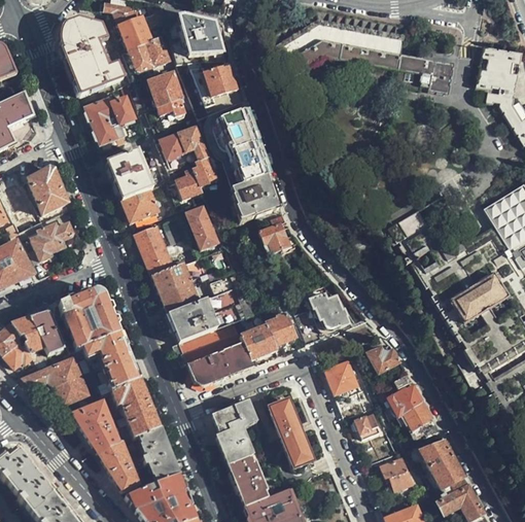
[(84,0),(80,7),(99,9),(100,0),(84,0)]
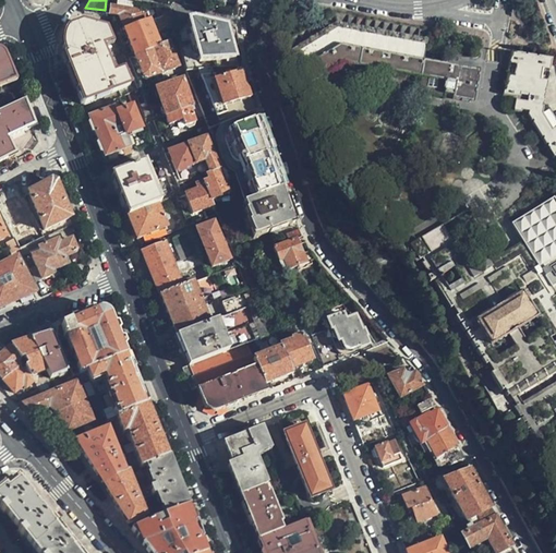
[(121,9),(128,25),(147,17),(147,7),(132,4),(116,1),(113,1),(112,8),(121,9)]
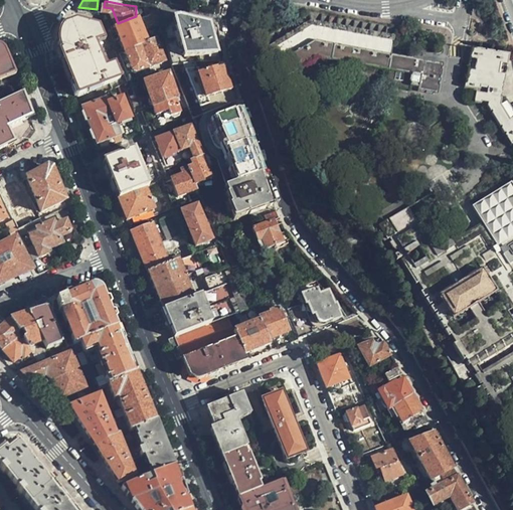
[(157,4),(143,2),(145,13),(158,7),(157,4)]
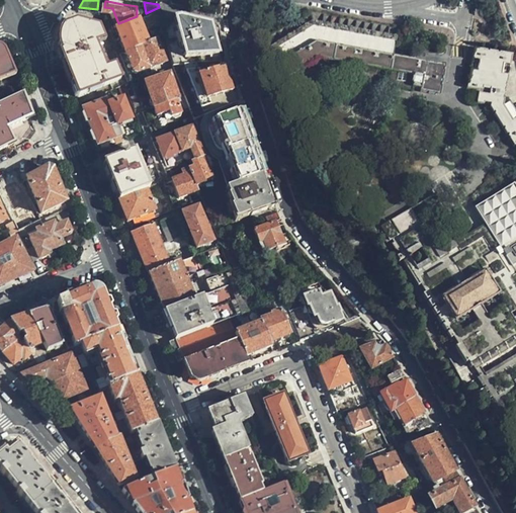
[(399,21),(311,5),(309,7),(293,16),(269,32),(281,53),(286,60),(284,61),(282,59),(278,61),(287,75),(290,74),(289,72),(292,70),(293,72),(320,56),(390,69),(387,84),(413,88),(413,85),(419,86),(419,89),(440,93),(445,61),(417,56),(393,52),(399,21)]
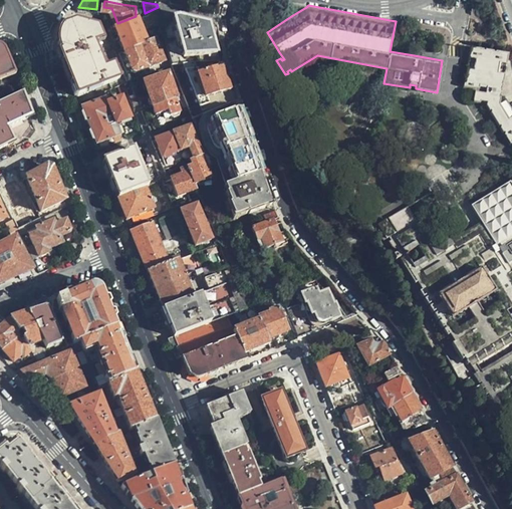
[(125,46),(143,40),(150,37),(142,14),(136,16),(117,23),(125,46)]
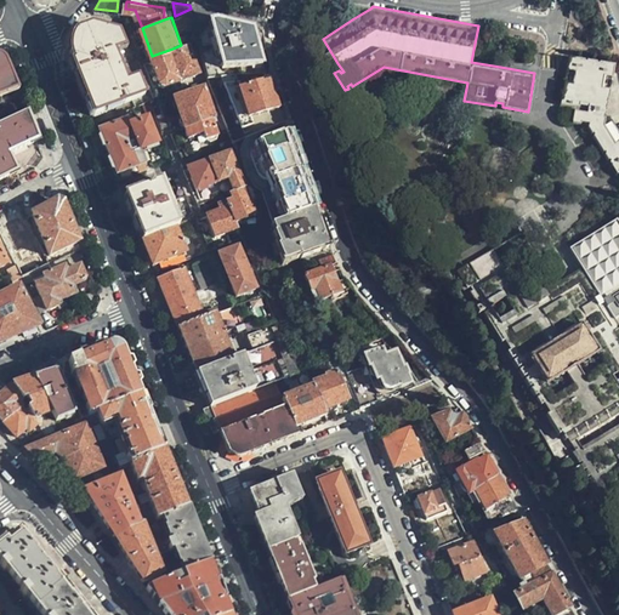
[(262,60),(254,24),(217,17),(209,20),(221,66),(262,60)]
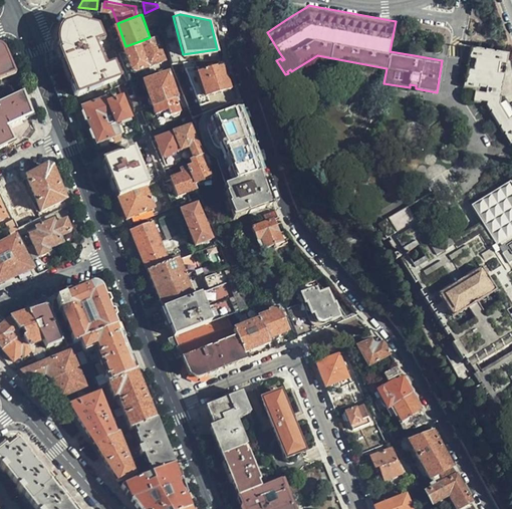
[(64,59),(77,90),(120,73),(114,58),(107,61),(97,36),(104,33),(99,21),(83,18),(77,17),(64,21),(62,25),(59,32),(59,38),(59,44),(64,59)]
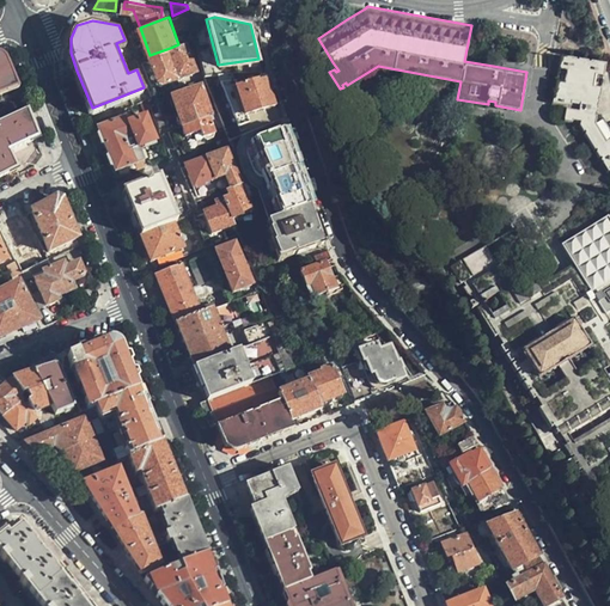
[(178,44),(170,48),(180,73),(199,66),(189,40),(178,44)]
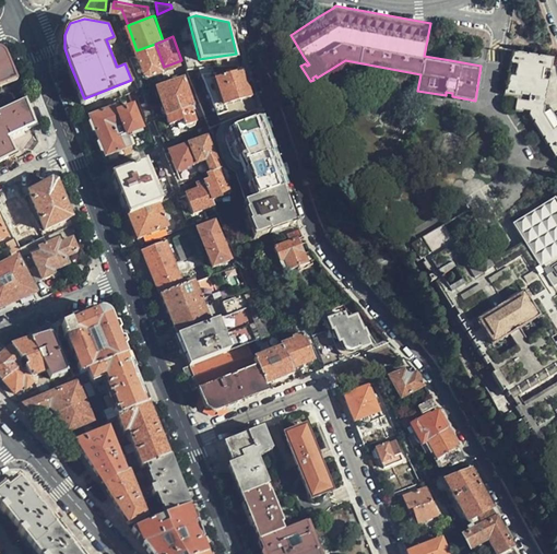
[(164,67),(155,44),(137,50),(146,74),(164,67)]
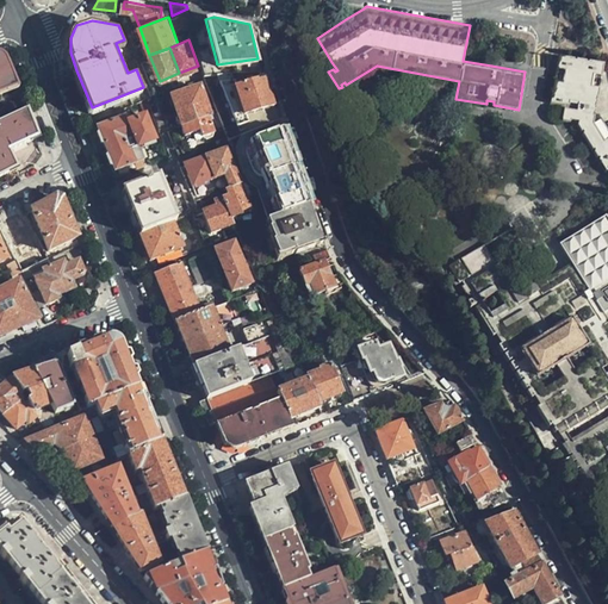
[(0,88),(18,82),(7,56),(0,53),(0,88)]
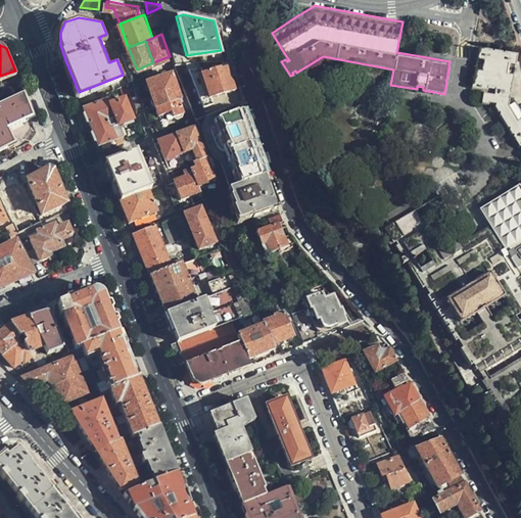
[(513,88),(518,51),(479,45),(473,87),(483,89),(482,101),(489,103),(490,101),(496,103),(495,107),(519,146),(520,145),(520,108),(514,97),(511,96),(511,94),(513,93),(513,88)]
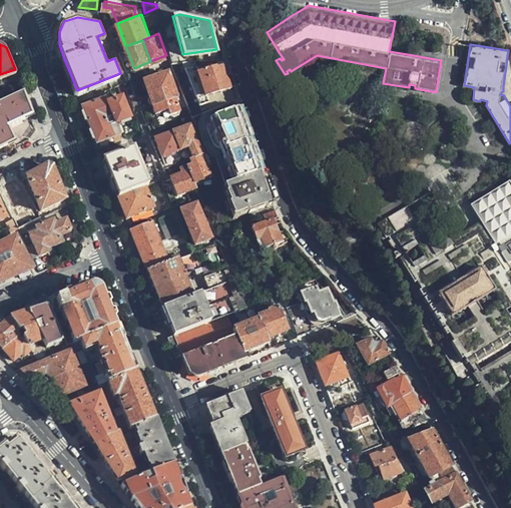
[(199,68),(195,57),(182,59),(201,105),(209,103),(206,93),(230,85),(222,62),(199,68)]
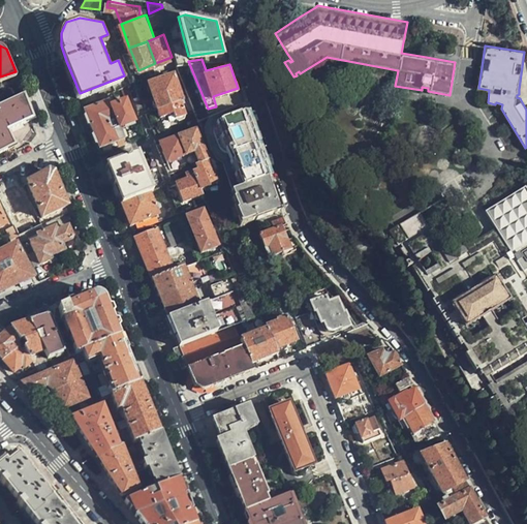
[(182,96),(184,96),(175,70),(149,80),(158,105),(182,96)]
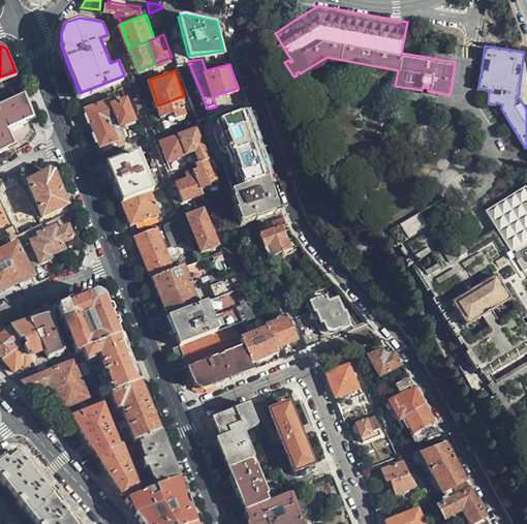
[(32,116),(24,94),(0,104),(0,149),(17,142),(7,127),(32,116)]
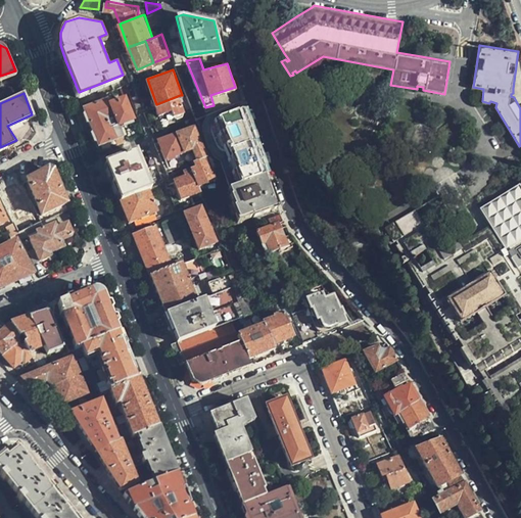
[(185,108),(180,95),(156,104),(158,112),(166,110),(168,115),(185,108)]
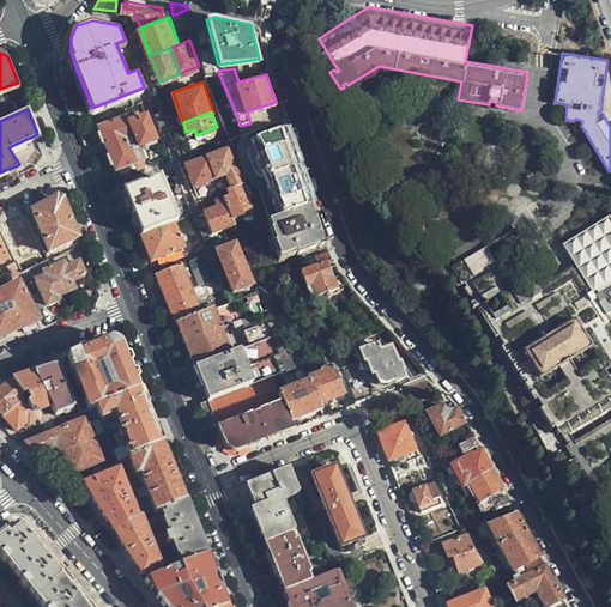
[(128,113),(98,123),(116,169),(135,162),(146,157),(140,141),(156,134),(147,113),(131,119),(128,113)]
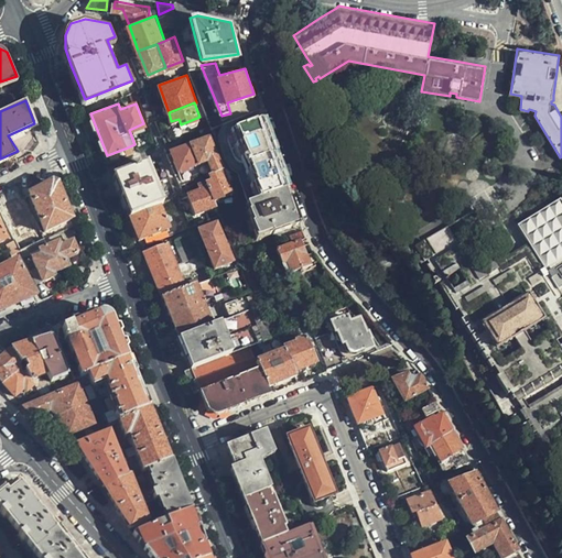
[(289,183),(263,111),(242,120),(229,127),(227,130),(227,133),(228,138),(236,154),(239,156),(242,157),(245,157),(249,166),(247,167),(252,181),(251,181),(257,196),(289,183)]
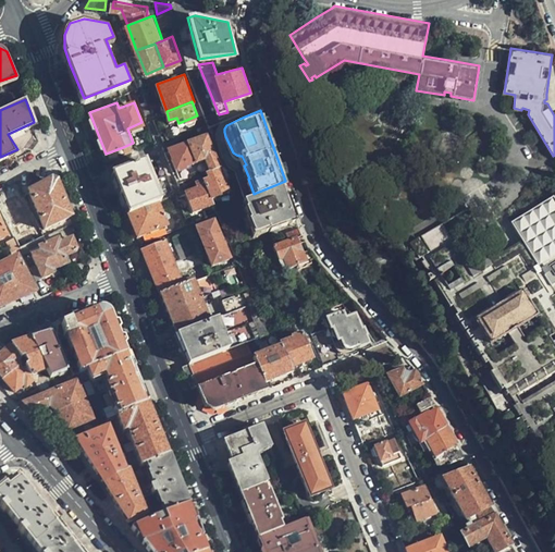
[(210,167),(220,162),(208,132),(187,139),(171,147),(179,167),(182,166),(183,167),(188,164),(187,162),(206,156),(210,167)]
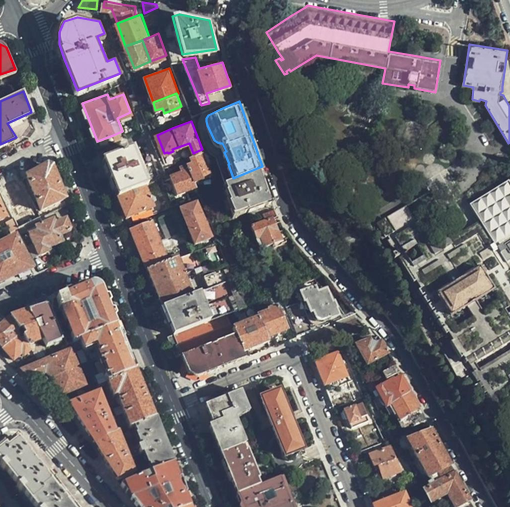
[(97,141),(99,146),(115,139),(113,135),(97,141)]
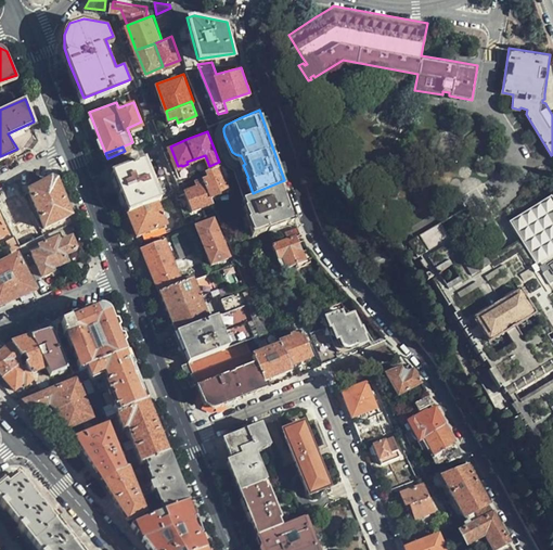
[(121,192),(128,208),(157,197),(161,195),(145,156),(116,167),(112,168),(121,192)]
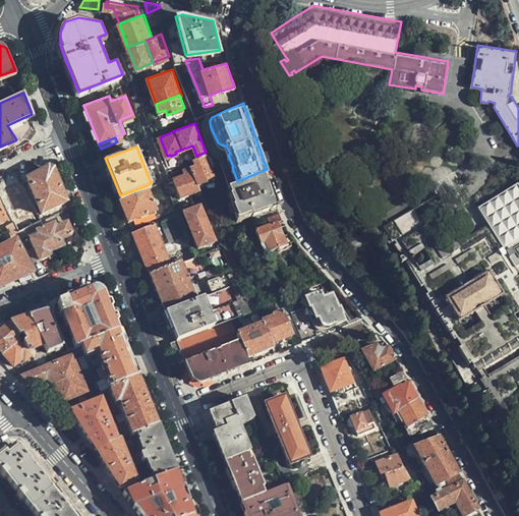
[(196,161),(191,164),(198,181),(215,175),(206,152),(196,156),(194,157),(196,161)]
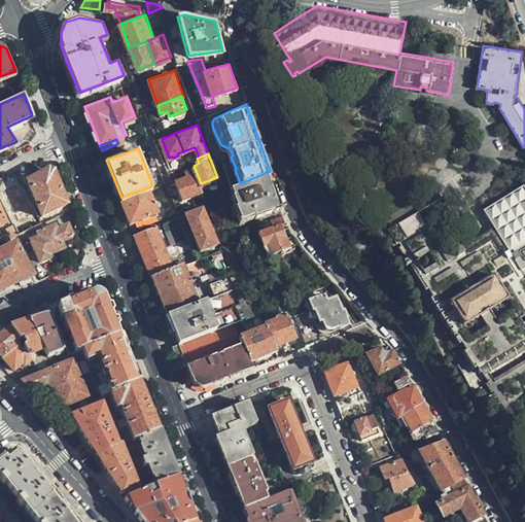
[(201,183),(194,166),(185,168),(188,174),(176,179),(183,197),(203,189),(201,183)]
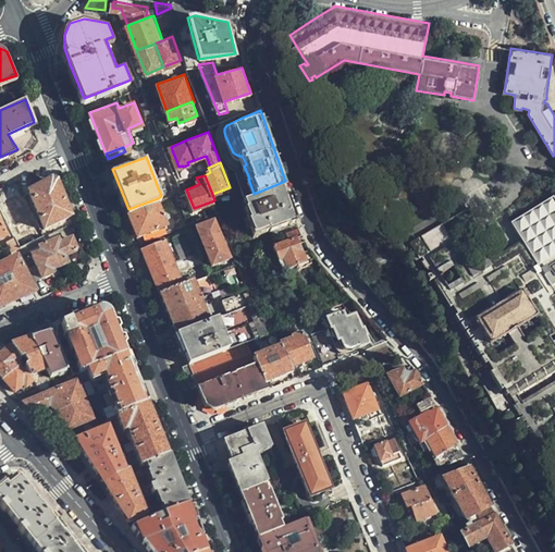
[(71,213),(58,179),(52,176),(31,188),(47,225),(71,213)]
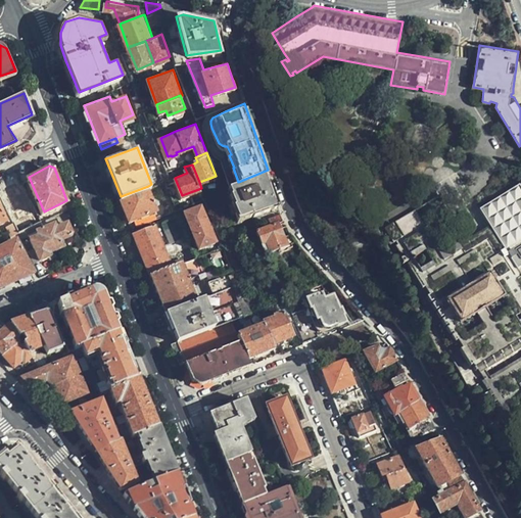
[(279,202),(268,170),(238,182),(230,185),(237,204),(236,205),(240,216),(252,212),(253,213),(279,202)]
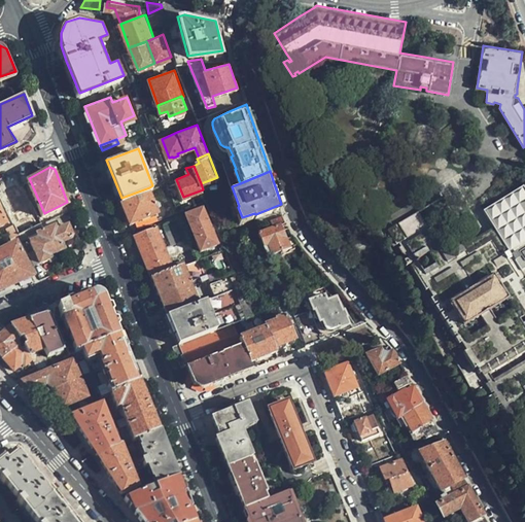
[(396,223),(387,229),(412,269),(409,271),(412,275),(415,273),(481,379),(515,436),(521,432),(524,438),(524,185),(484,211),(495,229),(463,248),(462,246),(452,251),(453,254),(450,256),(432,228),(431,228),(420,210),(398,222),(407,236),(405,237),(396,223)]
